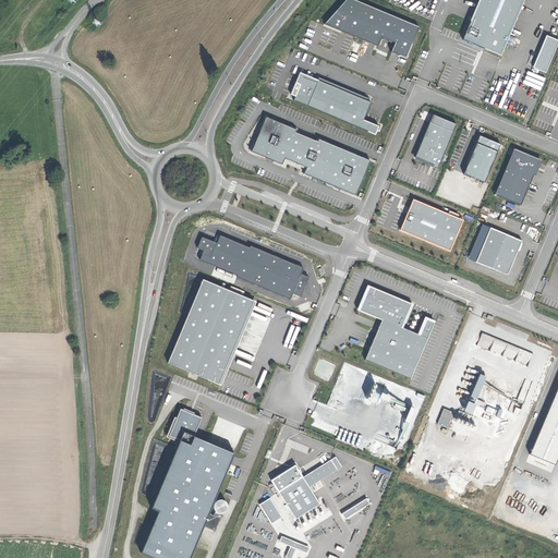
[(420,27),(353,0),(347,0),(326,24),(377,46),(381,37),(396,44),(392,53),(396,55),(405,59),(407,59),(420,27)]
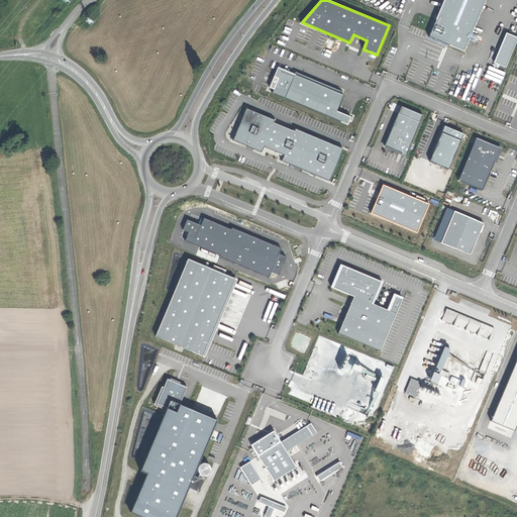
[(486,0),(444,0),(437,18),(430,33),(429,36),(445,43),(464,52),(486,0)]
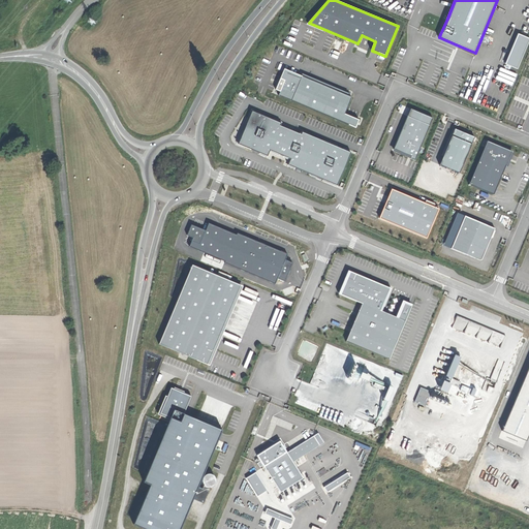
[(528,42),(528,38),(519,35),(506,65),(519,69),(528,42)]
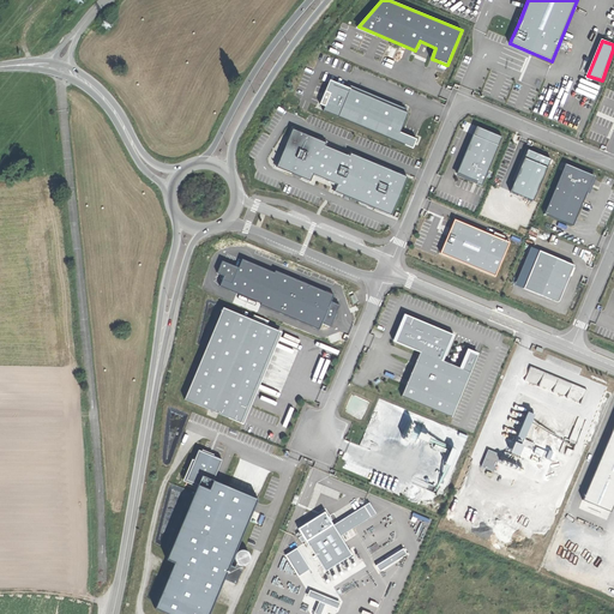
[(348,86),(330,79),(320,104),(326,107),(325,110),(414,148),(415,144),(416,140),(401,133),(409,112),(405,110),(348,86)]
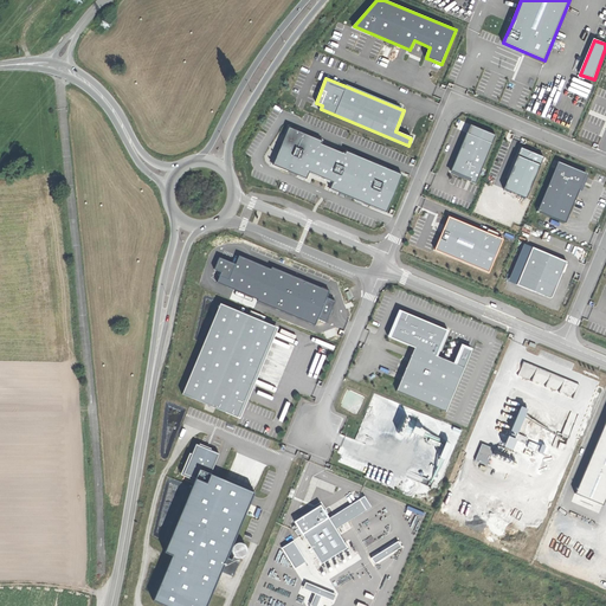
[(322,142),(289,128),(274,165),(307,179),(310,172),(323,178),(335,182),(331,189),(386,212),(401,175),(347,153),(346,155),(322,144),(322,142)]
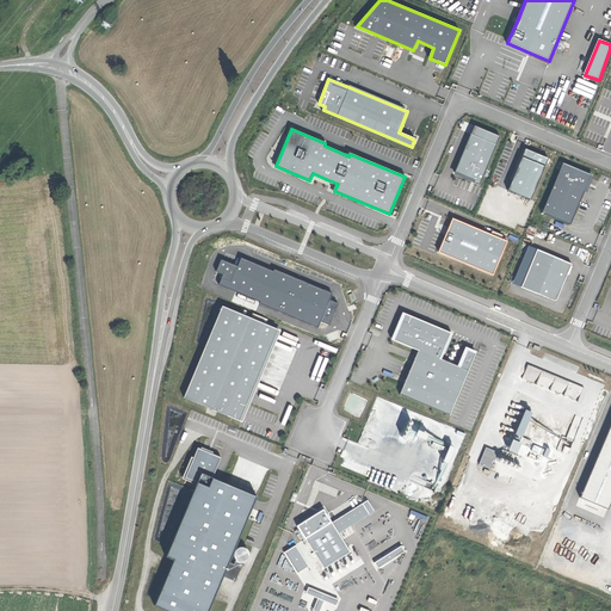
[(498,144),(471,134),(455,173),(474,181),(481,184),(498,144)]
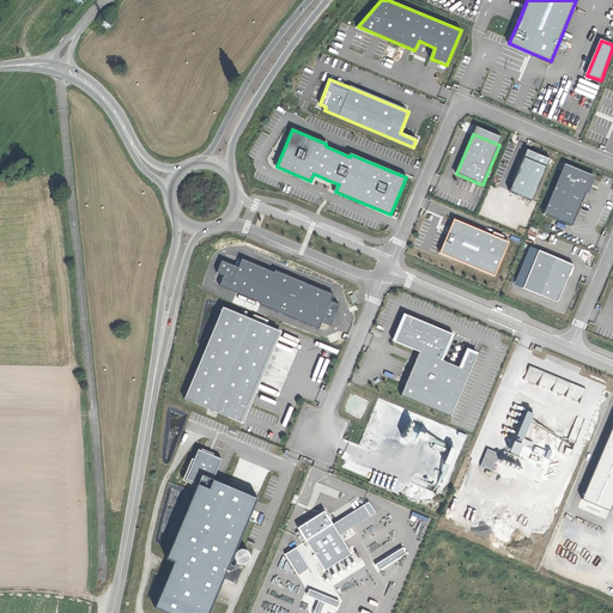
[(548,156),(526,146),(523,152),(508,188),(530,198),(548,156)]
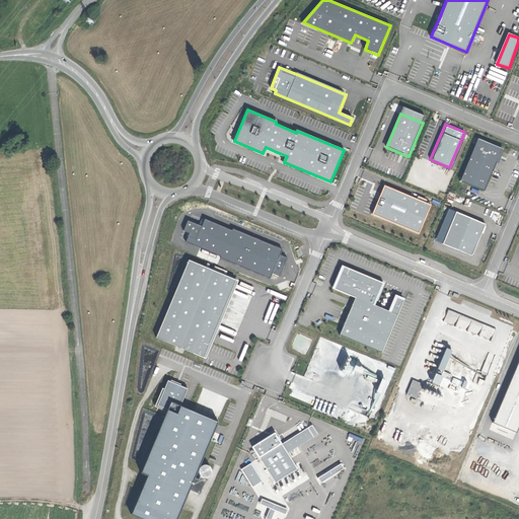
[(502,150),(478,140),(460,181),(468,184),(484,192),(495,165),(502,150)]
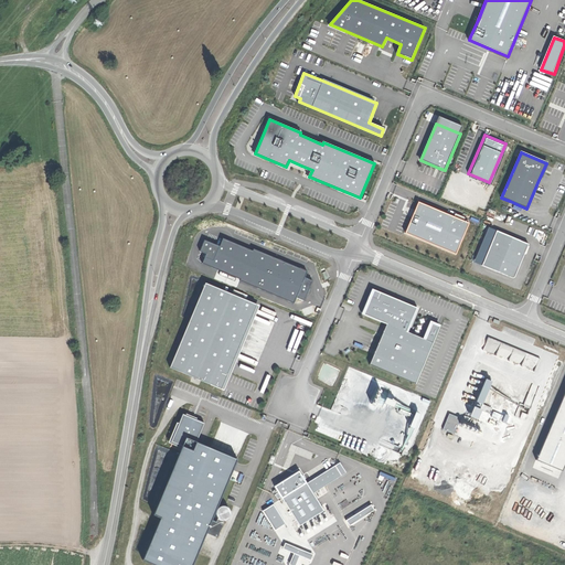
[(415,213),(406,235),(456,256),(469,225),(418,205),(415,213)]
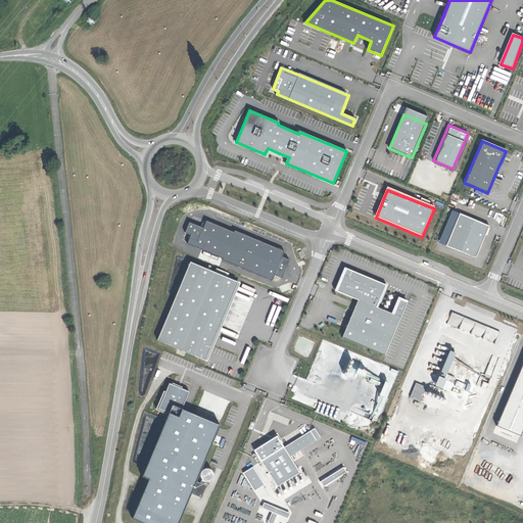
[(489,228),(460,216),(446,247),(475,259),(484,240),(489,228)]
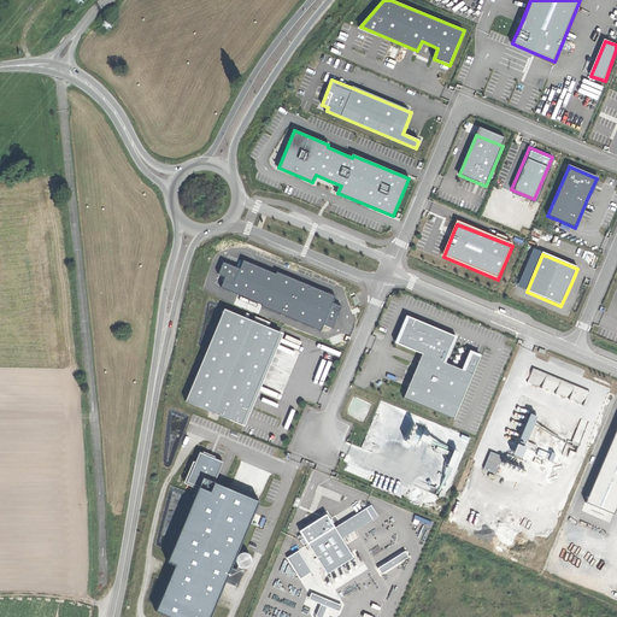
[(333,303),(336,295),(277,271),(276,274),(244,260),(241,269),(224,262),(219,274),(227,276),(222,287),(264,304),(263,306),(322,329),(324,323),(333,327),(338,317),(341,306),(333,303)]
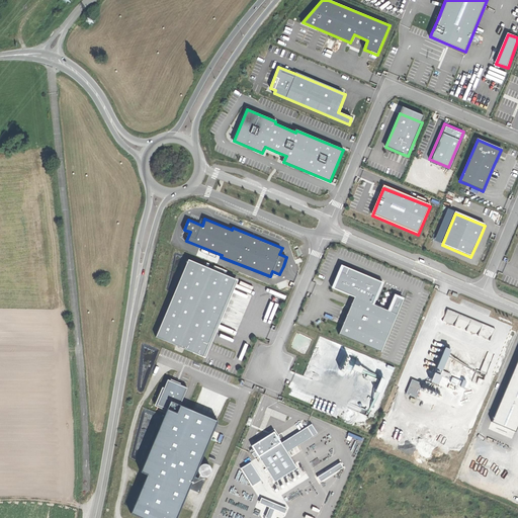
[(187,259),(156,337),(205,357),(214,336),(238,280),(187,259)]
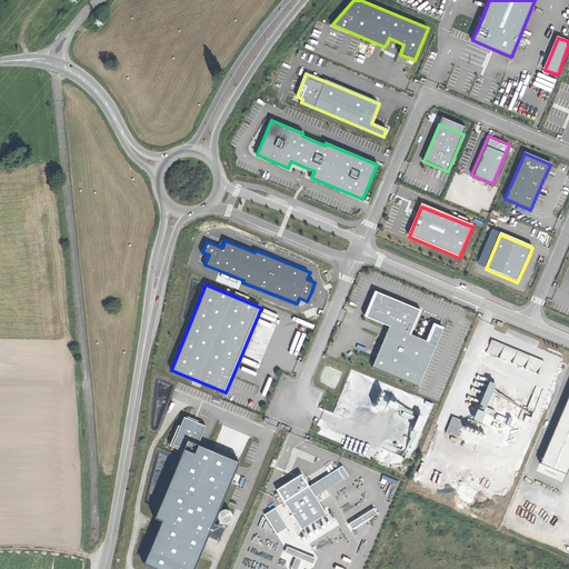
[(421,310),(375,291),(366,309),(363,317),(389,328),(388,331),(372,368),(419,387),(443,328),(435,323),(427,341),(411,335),(421,310)]
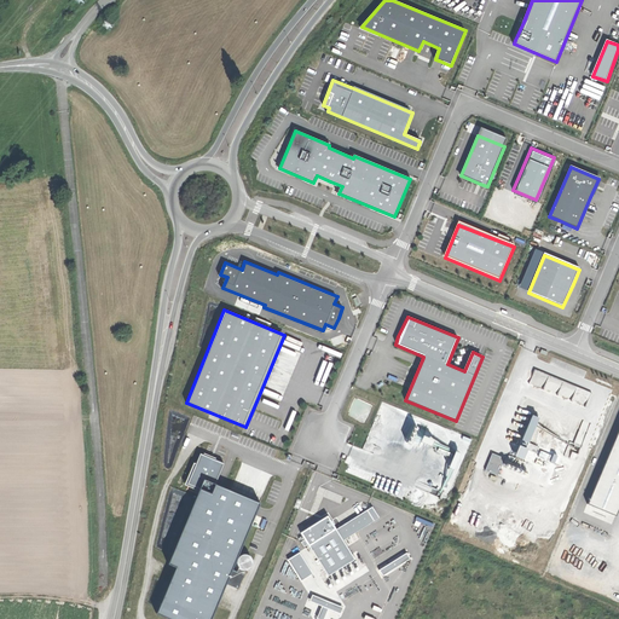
[(340,339),(337,347),(347,350),(350,341),(340,339)]
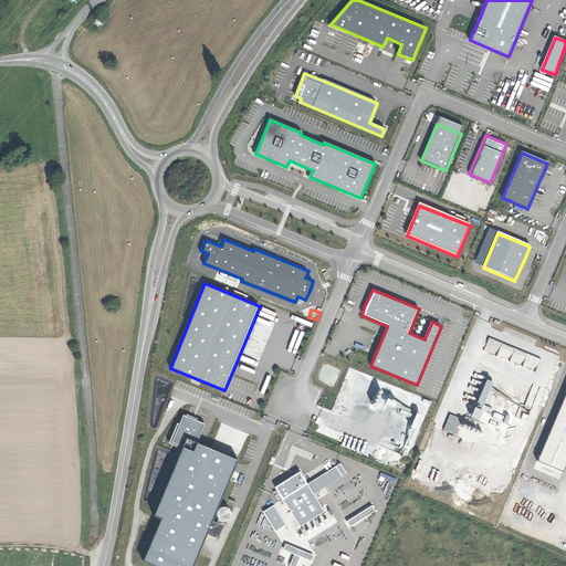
[(489,338),(484,350),(501,356),(504,347),(506,348),(507,345),(489,338)]
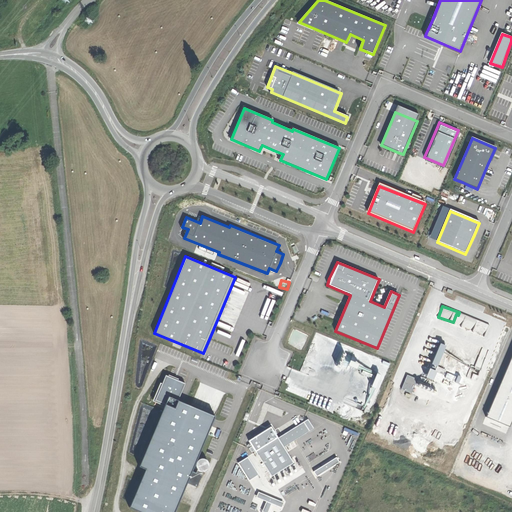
[(445,346),(440,343),(431,364),(433,365),(431,369),(429,369),(426,378),(433,380),(436,373),(444,375),(447,369),(438,366),(445,346)]
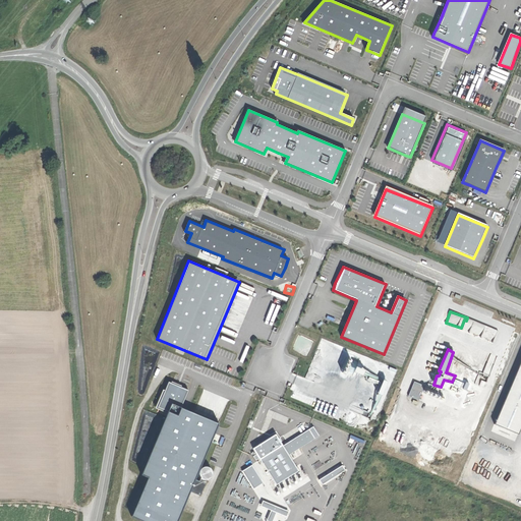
[(520,364),(498,420),(520,429),(520,364)]
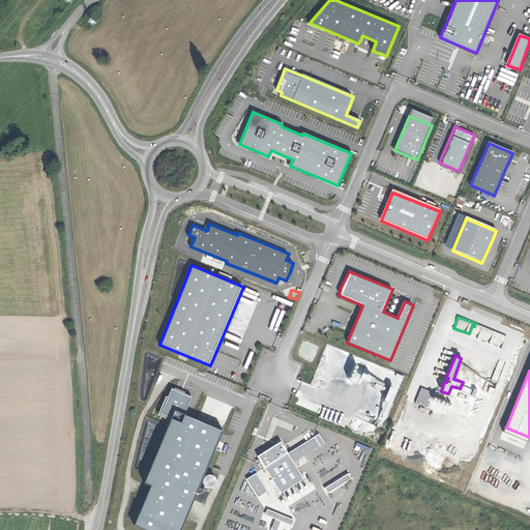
[(388,401),(394,387),(390,386),(384,399),(388,401)]
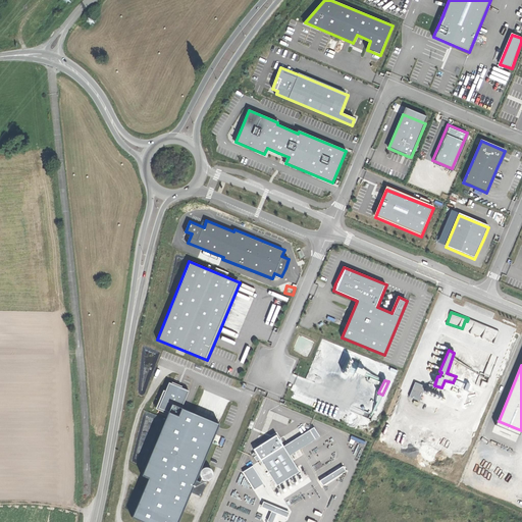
[(148,478),(133,516),(146,521),(176,521),(219,423),(187,409),(183,408),(191,389),(189,388),(173,382),(170,381),(159,408),(169,412),(142,475),(148,478)]
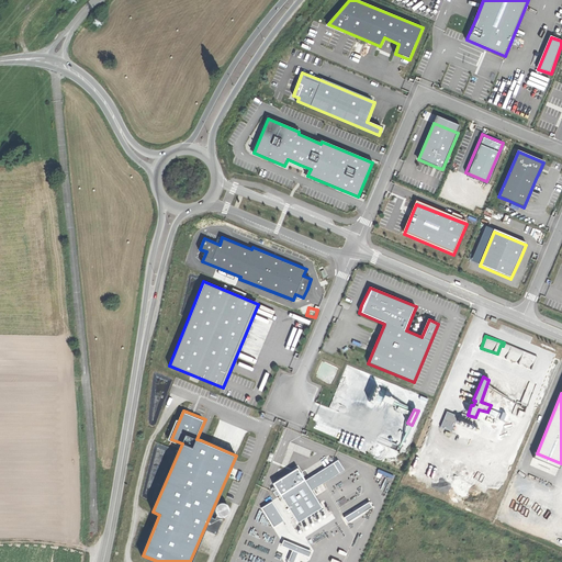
[(441,427),(452,431),(459,415),(448,411),(441,427)]
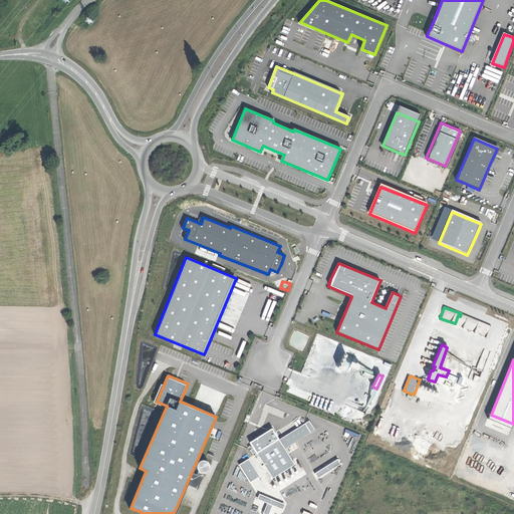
[(261,436),(250,442),(272,478),(293,464),(284,449),(315,430),(309,421),(279,439),(272,429),(261,436)]
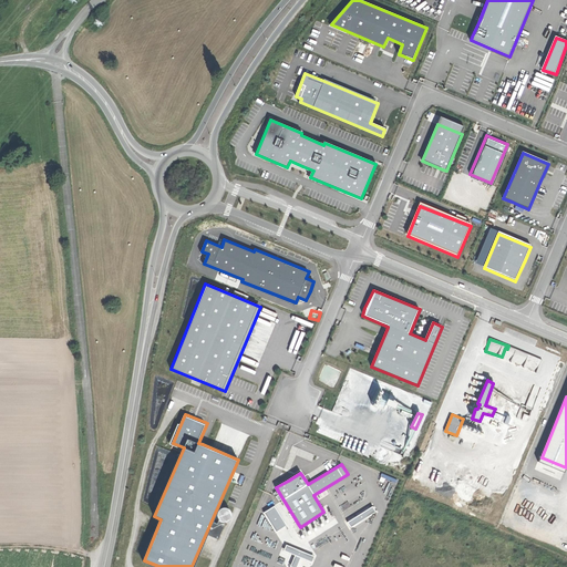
[(287,525),(275,506),(264,513),(276,532),(287,525)]
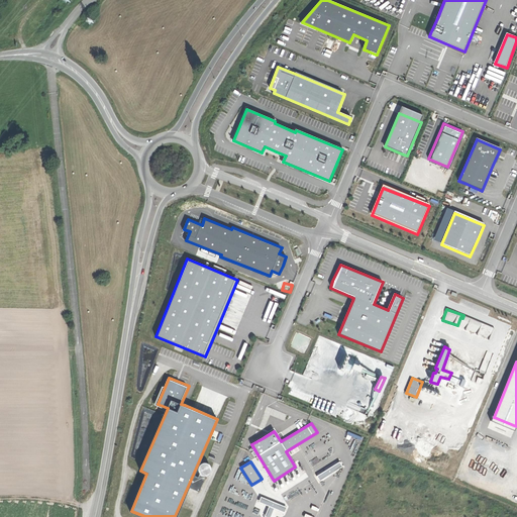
[(342,467),(339,461),(317,476),(319,480),(342,467)]
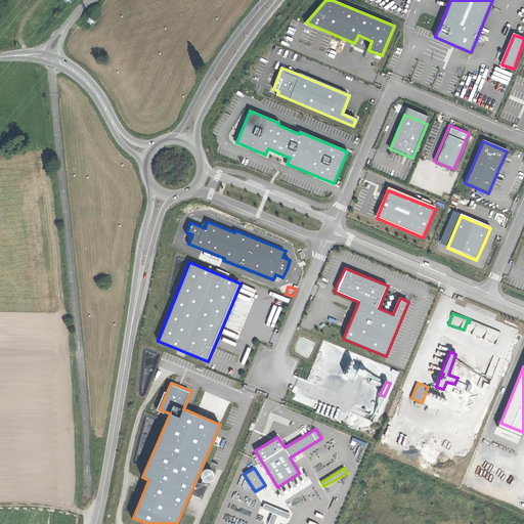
[(290,514),(264,504),(262,509),(272,513),(268,523),(271,523),(273,523),(277,516),(288,520),(290,514)]
